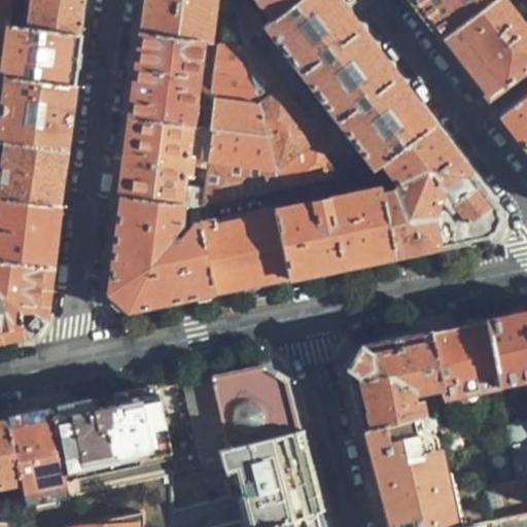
[(0,0),(0,11),(9,12),(10,0),(0,0)]
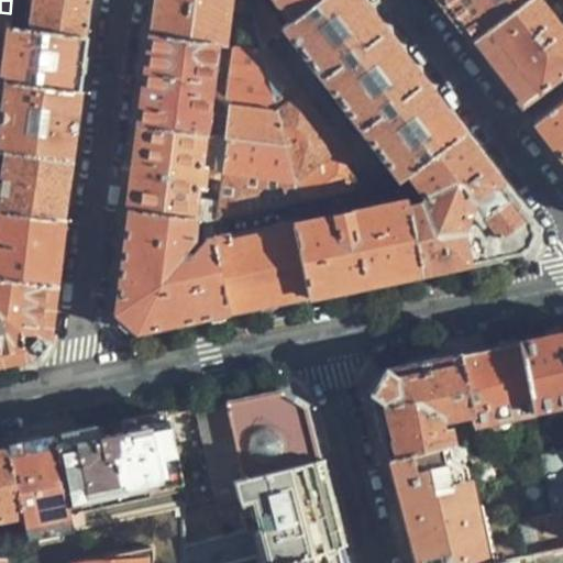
[(33,0),(30,28),(86,34),(89,9),(89,0),(33,0)]
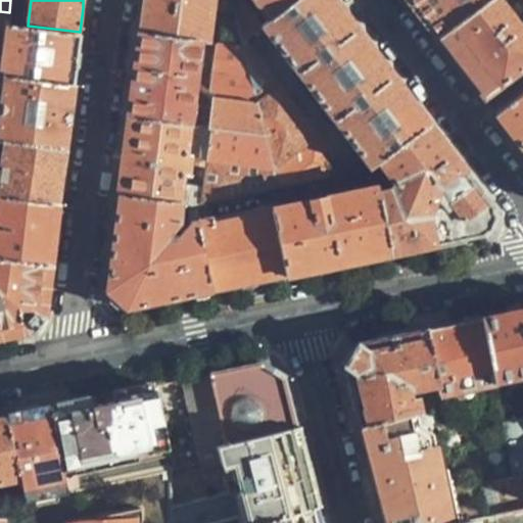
[(144,0),(141,32),(200,43),(207,45),(210,0),(144,0)]
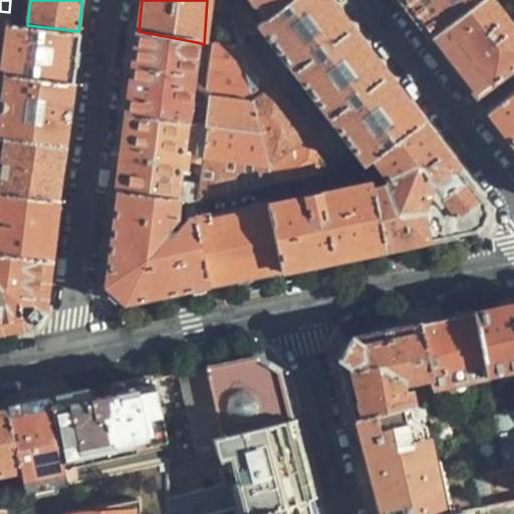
[(225,0),(238,43),(243,39),(261,27),(259,23),(241,0),(225,0)]
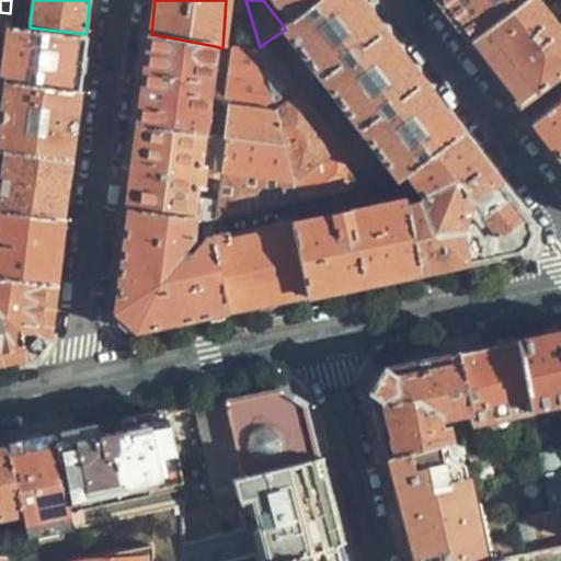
[(275,0),(290,21),(317,0),(275,0)]
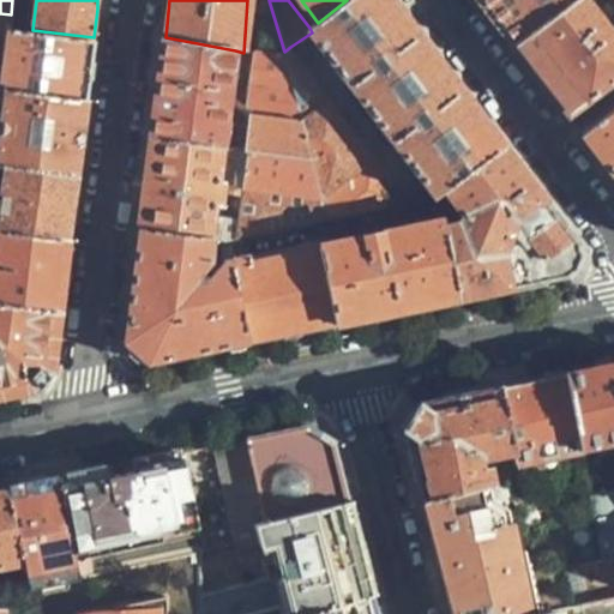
[(445,192),(501,146),(480,116),(443,67),(403,14),(391,0),(347,0),(318,23),(309,28),(312,32),(438,197),(445,192)]
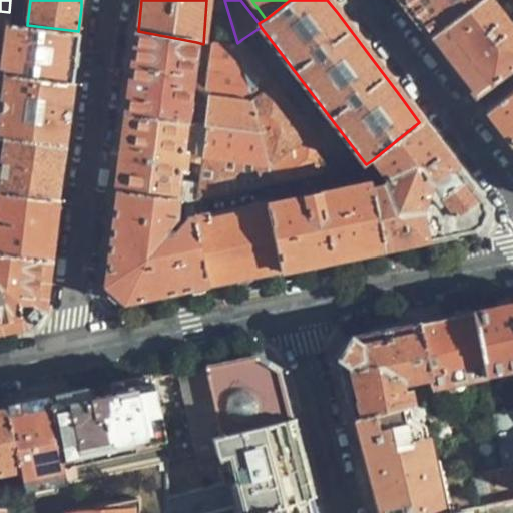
[(401,0),(406,7),(429,36),(480,0),(401,0)]
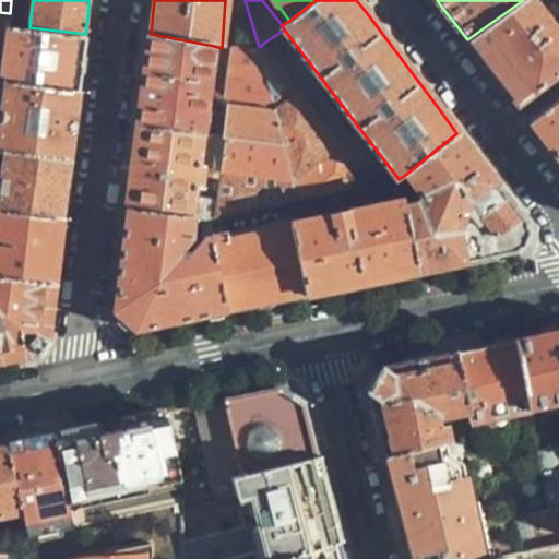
[(516,105),(558,71),(558,45),(524,0),(523,0),(467,39),(495,76),(516,105)]
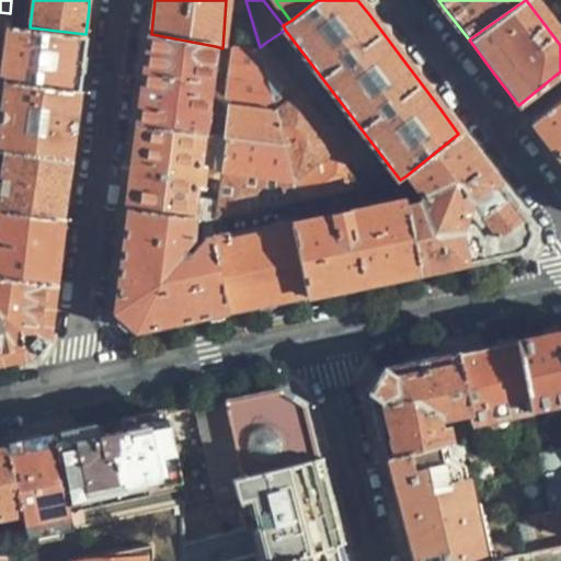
[(0,22),(8,23),(10,25),(11,13),(10,13),(0,12),(0,22)]
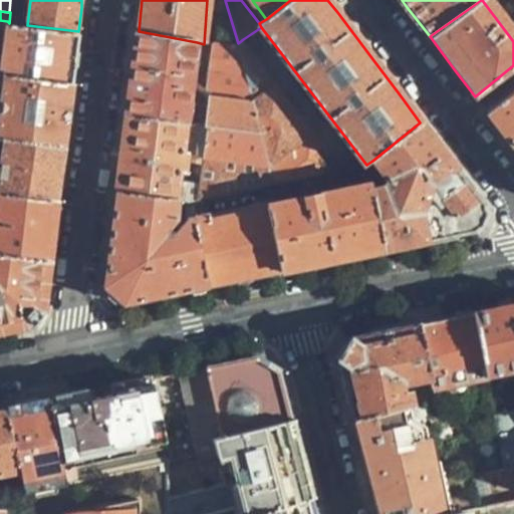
[(5,69),(71,80),(74,58),(78,31),(27,25),(9,23),(7,21),(6,25),(1,69),(5,69)]
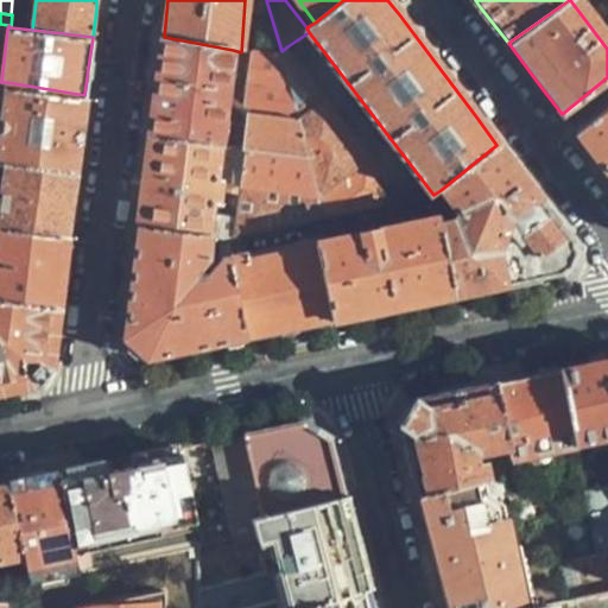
[(233,50),(164,37),(157,89),(151,140),(220,147),(233,50)]
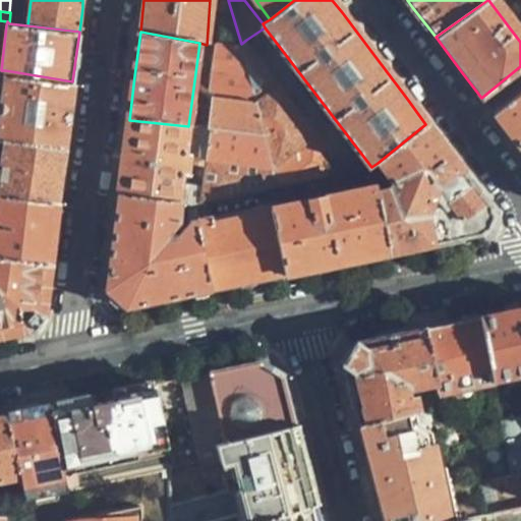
[(265,134),(279,187),(346,173),(246,40),(241,44),(242,51),(265,134)]
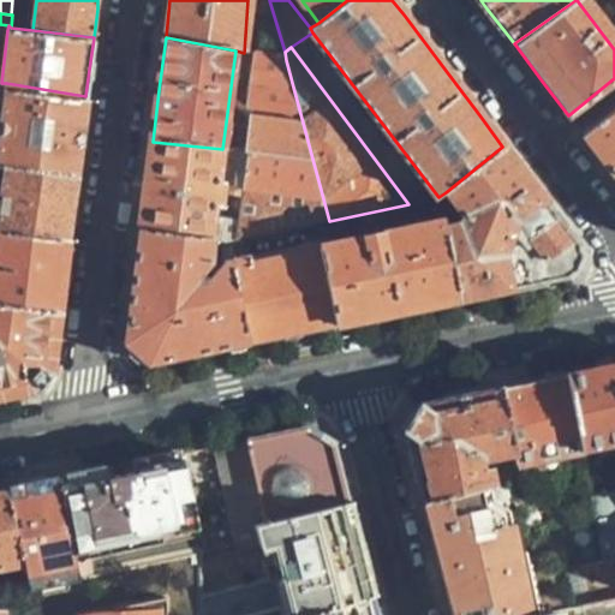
[(248,151),(312,159),(286,60),(255,55),(246,119),(252,119),(248,151)]
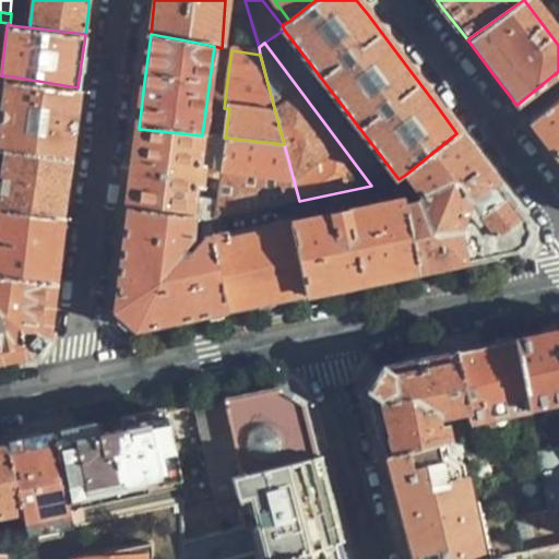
[(0,149),(6,150),(68,158),(72,127),(78,87),(6,75),(0,114),(0,149)]
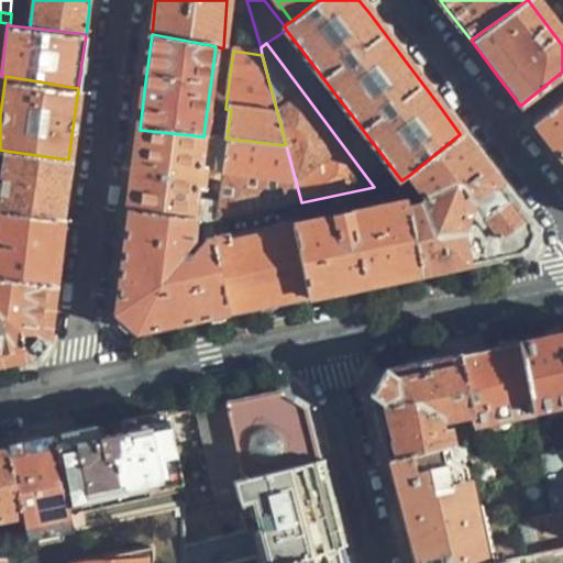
[(562,101),(536,123),(562,159),(562,101)]
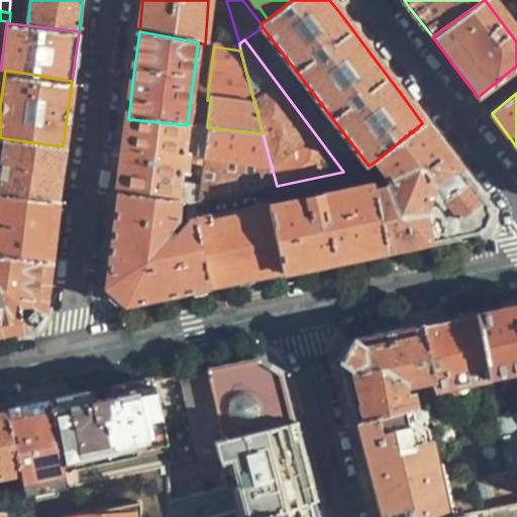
[(193,203),(277,186),(263,133),(208,127),(187,125),(128,119),(123,156),(119,192),(180,202),(187,203),(193,203)]
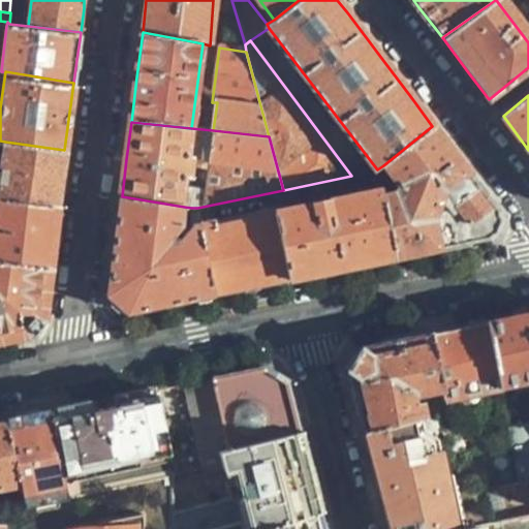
[(498,214),(432,126),(383,165),(398,182),(380,186),(380,190),(395,256),(439,247),(490,237),(498,214)]
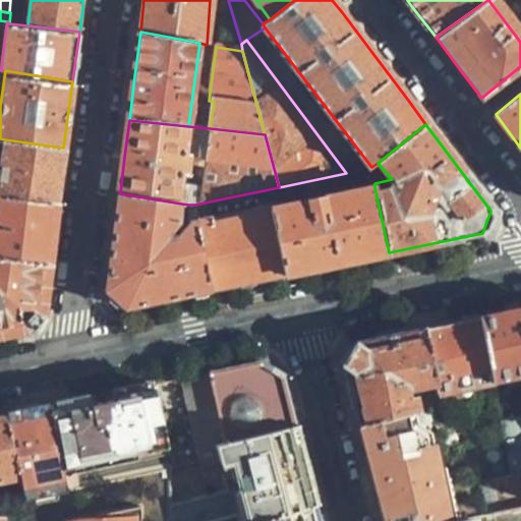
[(0,171),(0,194),(57,201),(60,174),(63,148),(5,139),(0,171)]
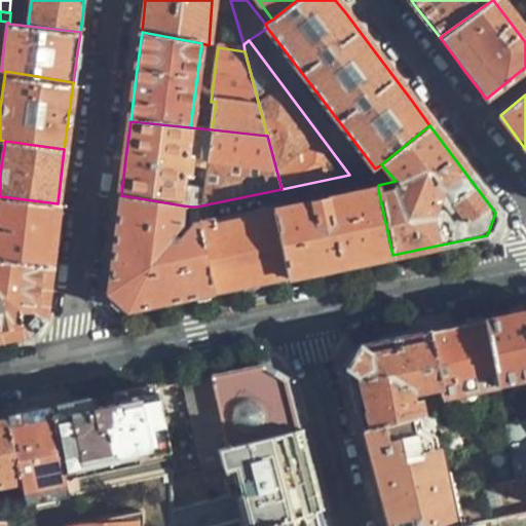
[(343,265),(392,255),(378,189),(275,211),(288,276),(343,265)]
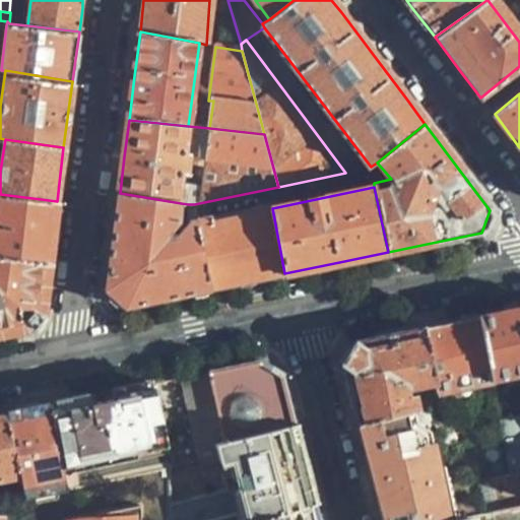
[(181,203),(120,193),(107,289),(126,307),(165,299),(211,289),(197,218),(194,204),(188,204),(190,221),(178,237),(174,233),(184,220),(181,203)]
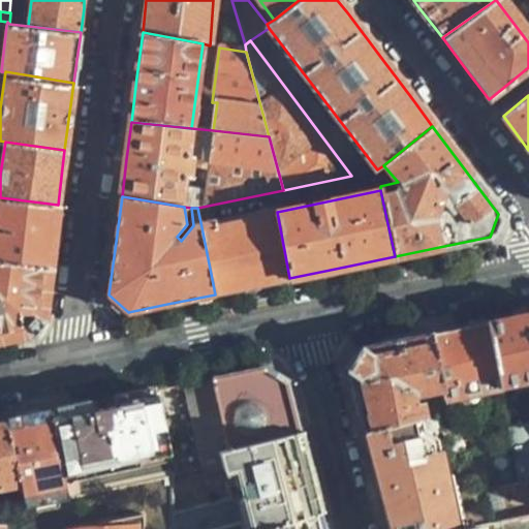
[(0,260),(49,268),(53,238),(58,205),(0,197),(0,260)]
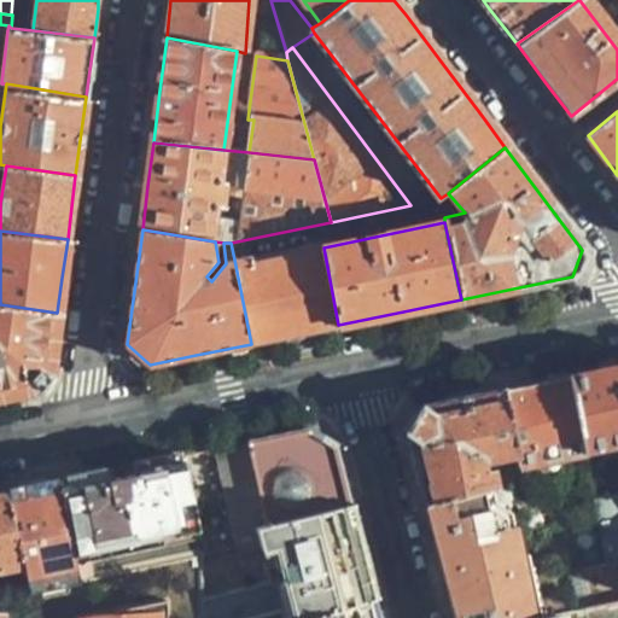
[(234,260),(251,344),(291,336),(338,325),(324,248),(321,240),(303,244),(304,248),(255,257),(254,256),(234,260)]
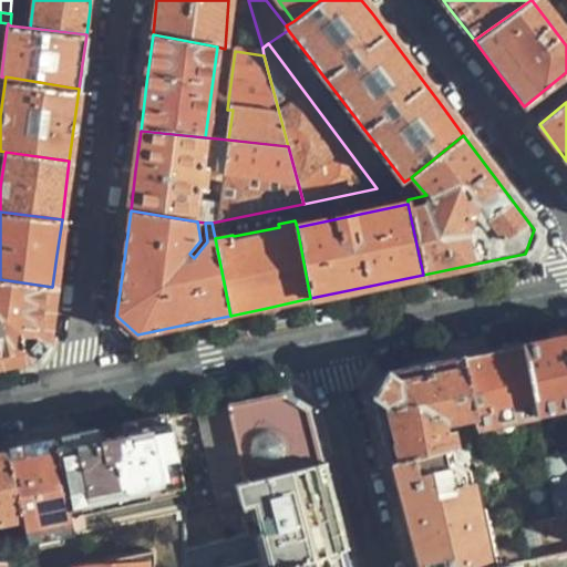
[(0,362),(2,362),(24,358),(45,337),(52,287),(0,279),(0,362)]
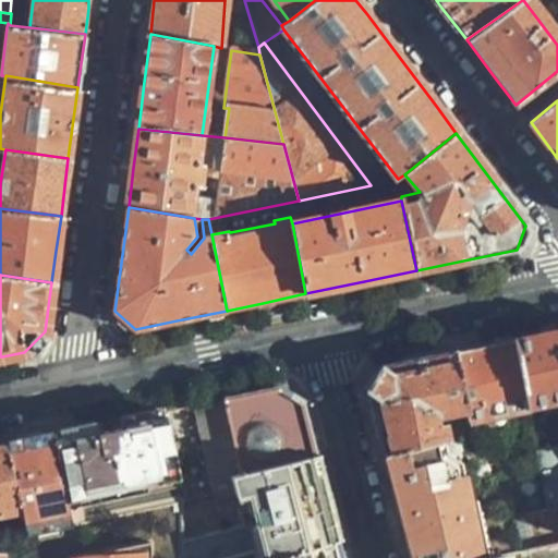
[(557,330),(514,339),(529,410),(557,404),(557,330)]
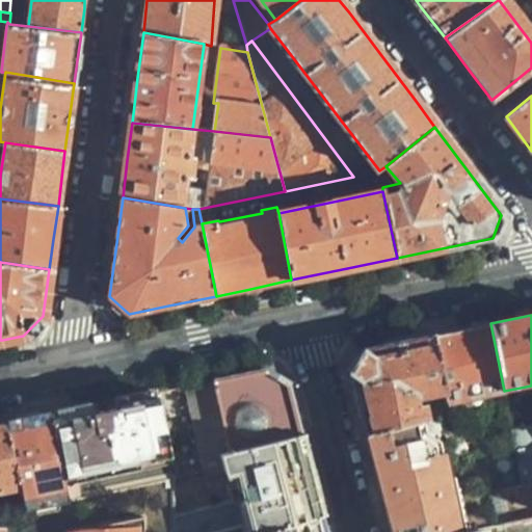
[(463,329),(434,336),(446,391),(448,402),(504,391),(490,323),(463,329)]
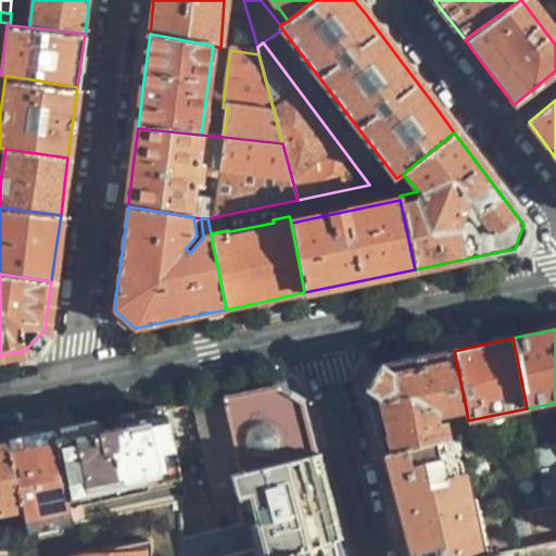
[(366,388),(382,454),(446,438),(443,422),(436,424),(433,408),(440,407),(440,412),(442,414),(444,414),(466,408),(454,351),(379,366),(373,376),(366,388)]
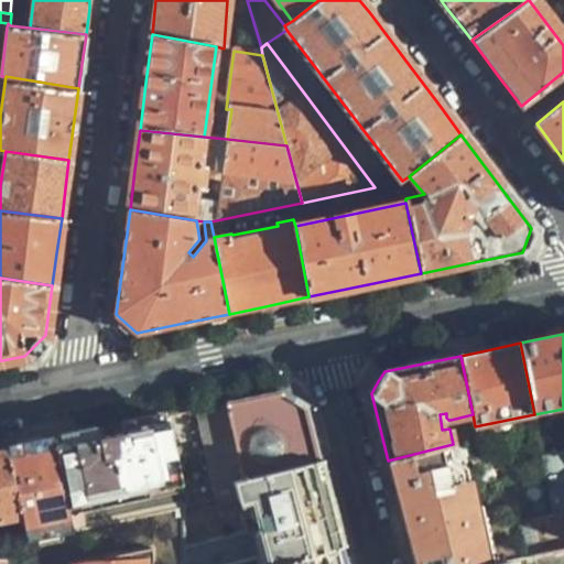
[(236,484),(321,462),(306,405),(295,399),(284,392),(196,410),(203,442),(216,506),(239,501),(236,484)]
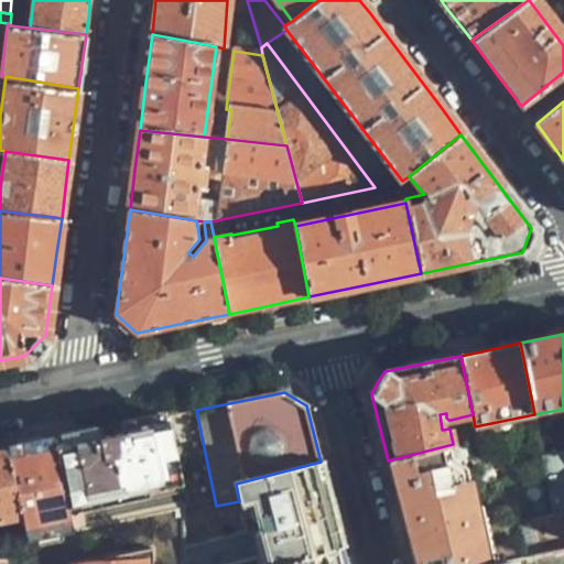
[(203,442),(196,410),(170,415),(175,448),(203,442)]
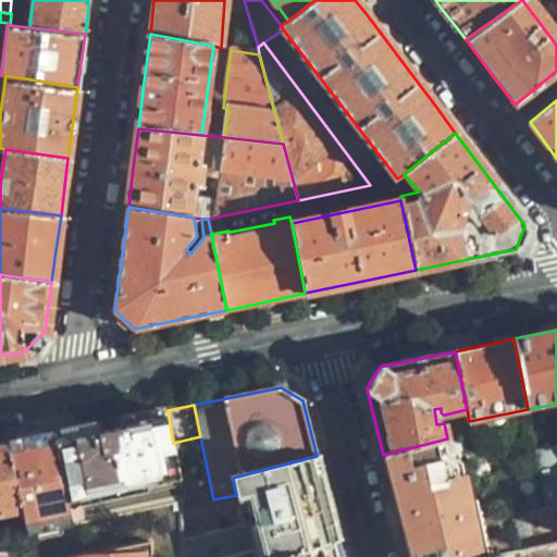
[(173,443),(168,410),(112,421),(53,433),(53,435),(71,520),(183,497),(173,443)]
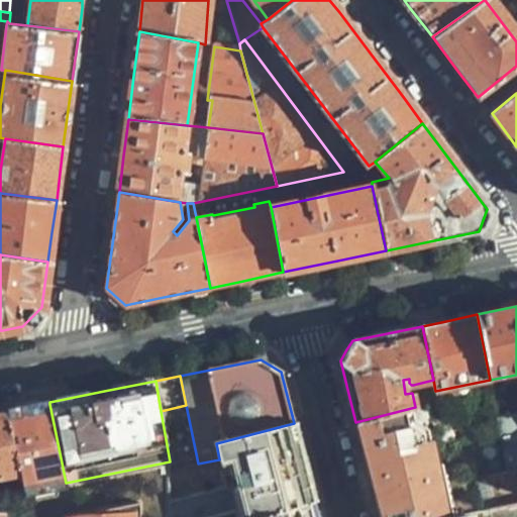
[(479,476),(508,470),(498,419),(475,424),(437,402),(431,403),(427,404),(441,468),(476,460),(479,476)]
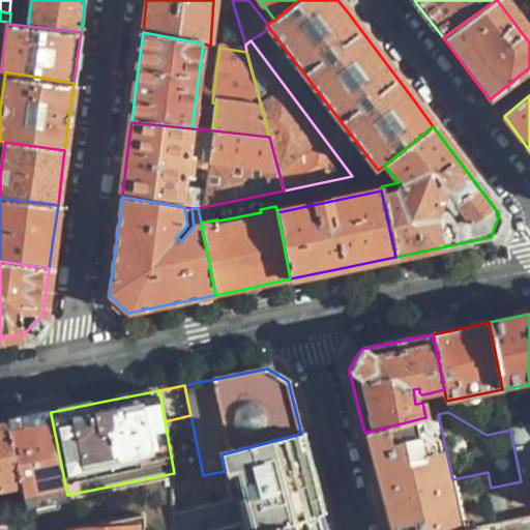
[(28,419),(5,423),(18,483),(22,503),(67,495),(51,414),(28,419)]
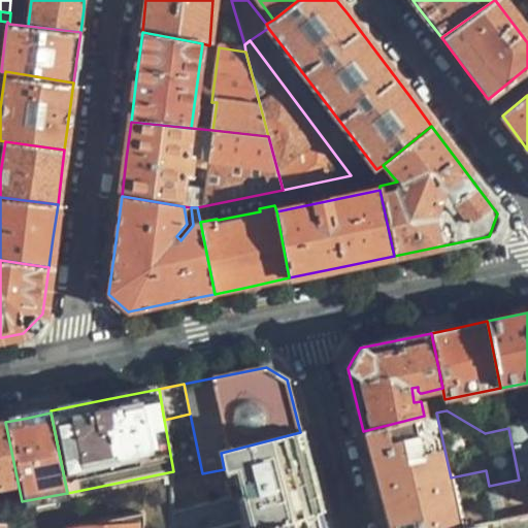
[(377,486),(388,527),(448,527),(496,518),(489,486),(486,470),(451,477),(436,413),(424,416),(363,431),(377,486)]
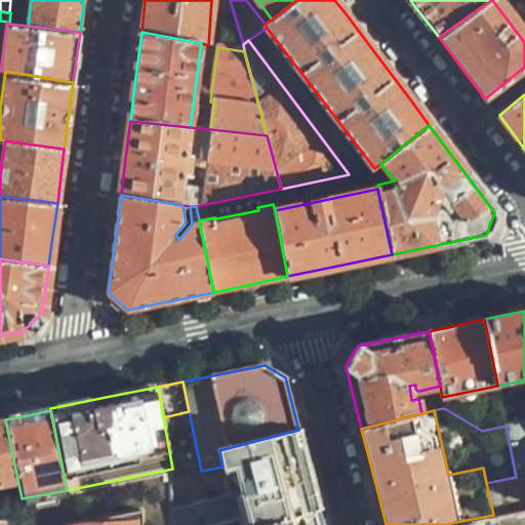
[(5,419),(6,416),(0,417),(0,482),(17,479),(5,419)]
